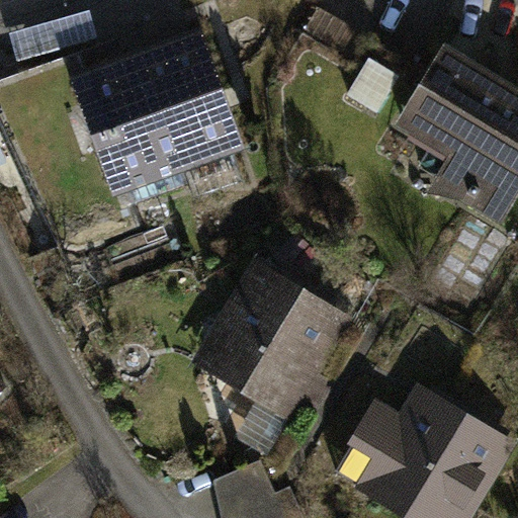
[(9,33),(16,61),(98,38),(91,11),(9,33)]
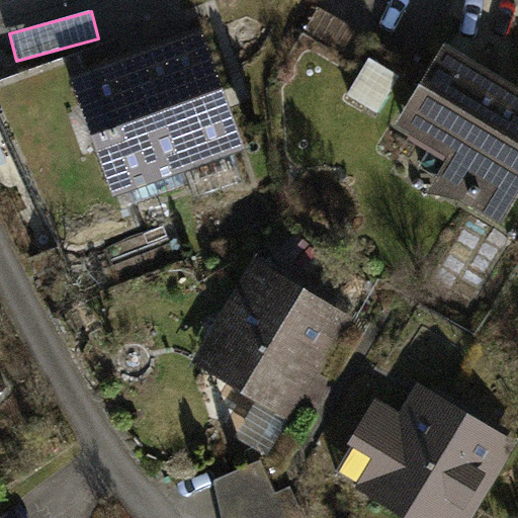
[(120,51),(83,64),(134,204),(137,202),(188,184),(177,154),(228,136),(196,49),(128,73),(120,51)]
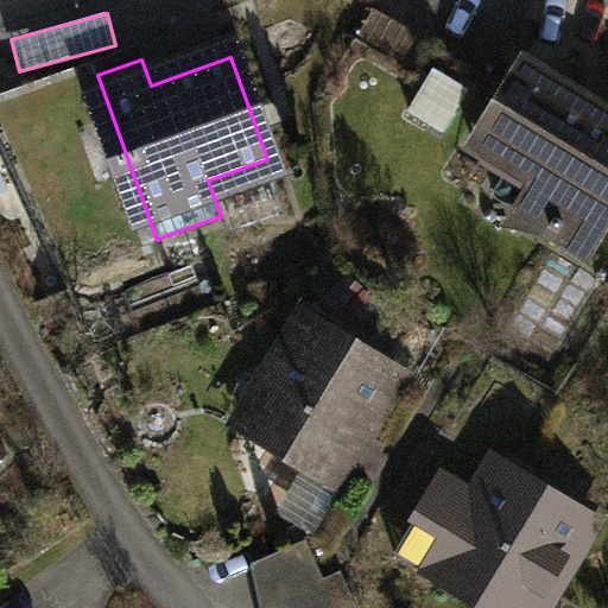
[(556,81),(524,62),(474,143),(550,189),(531,219),(588,253),(607,219),(607,112),(599,107),(594,115),(551,89),(556,81)]
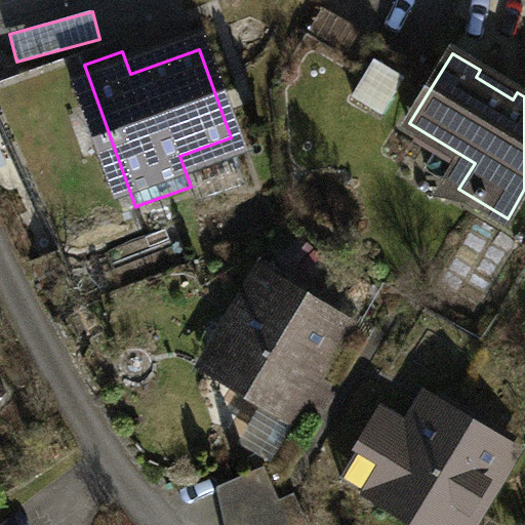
[(135,207),(84,65),(8,91),(0,110),(0,111),(64,249),(82,257),(148,234),(138,205),(135,207)]
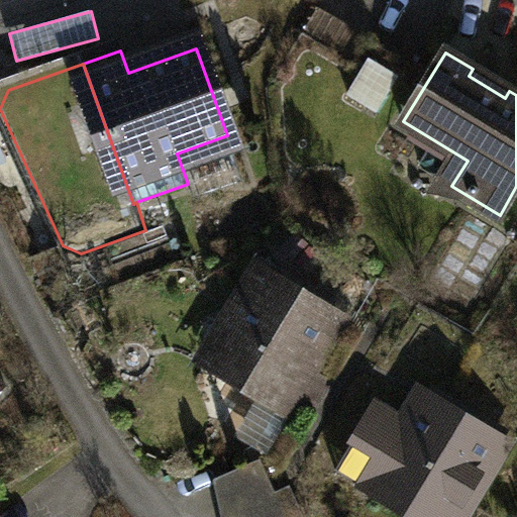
[(333,318),(263,276),(214,356),(285,399),(333,318)]
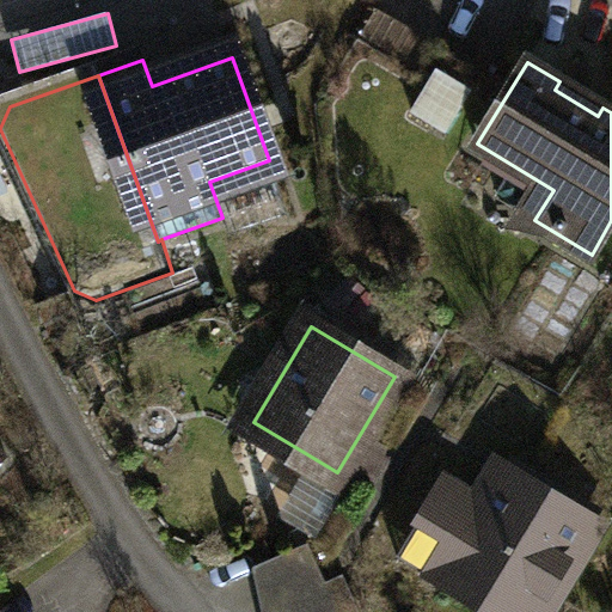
[(372,441),(349,479),(369,491),(392,454),(372,441)]
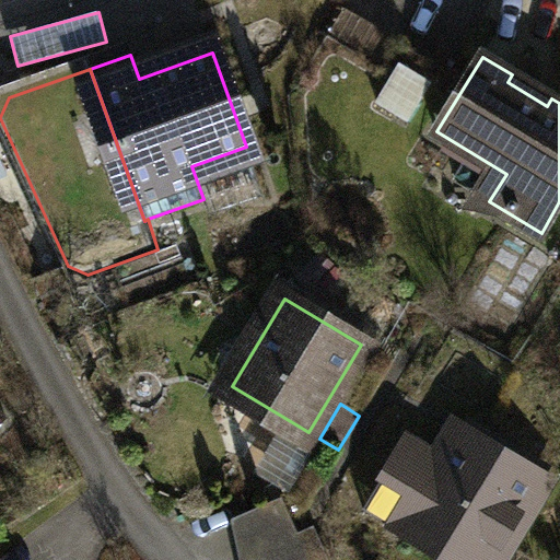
[(474,559),(489,559),(545,469),(505,445),(499,456),(462,434),(441,468),(404,445),(364,510),(404,533),(410,522),(474,559)]
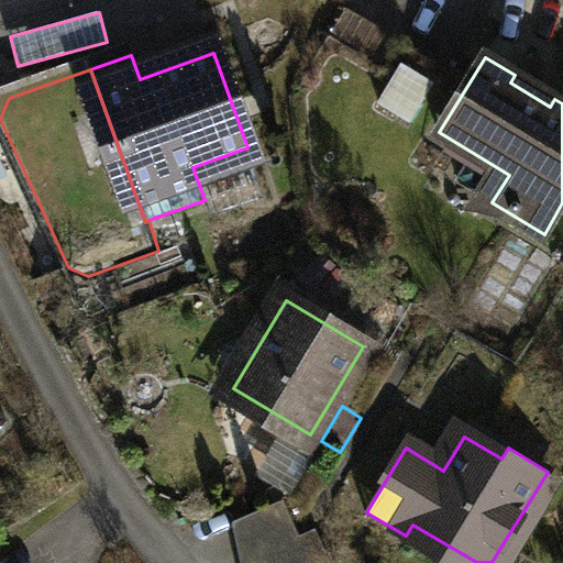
[(231,521),(241,562),(291,517),(291,516),(284,499),(231,521)]
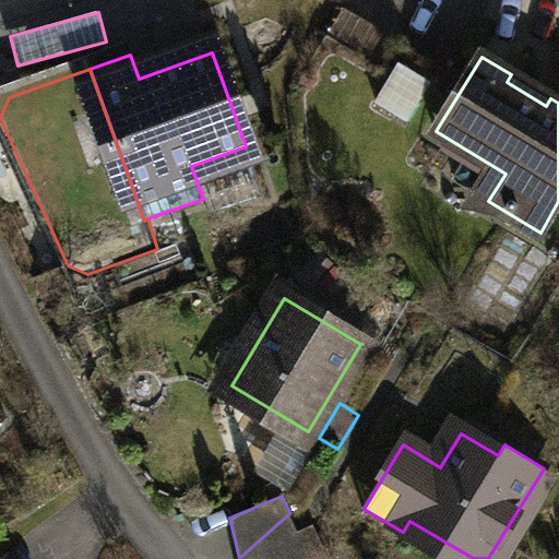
[(289,513),(239,558),(329,558),(313,524),(297,531),(289,513)]
